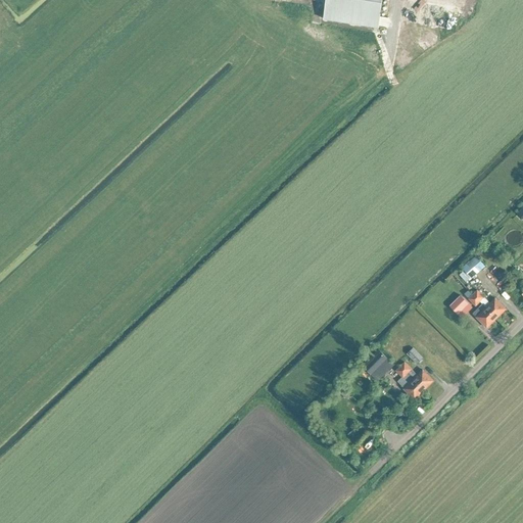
[(378,28),(382,0),(326,0),(323,18),(378,28)]
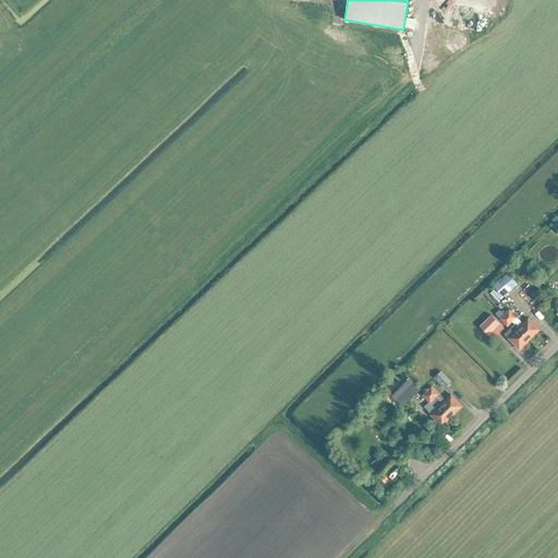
[(493,286),(502,296),(518,283),(508,273),(493,286)]
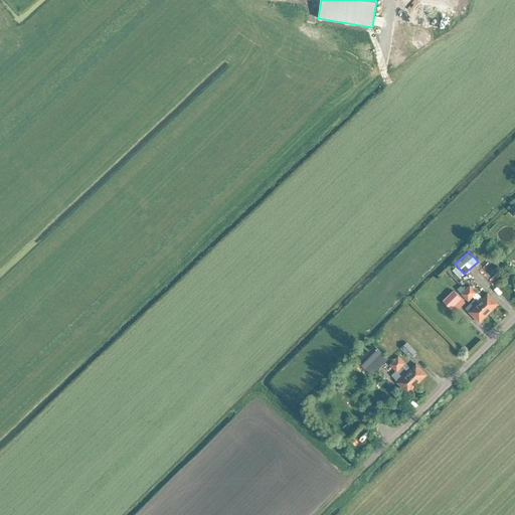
[(489,259),(482,265),(488,272),(495,267),(489,259)]
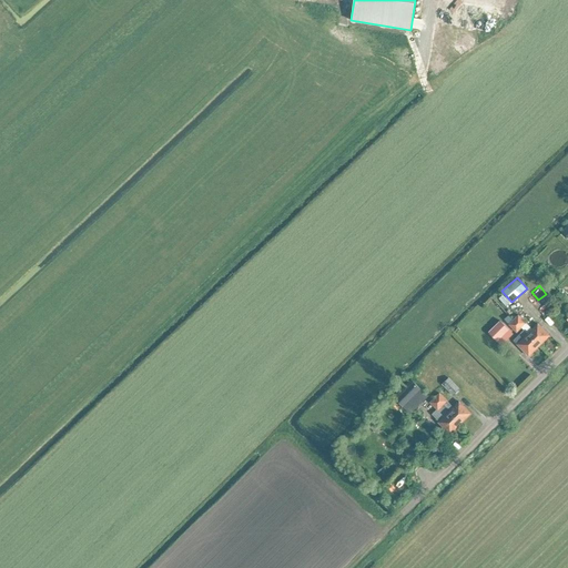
[(527,334),(539,345),(549,335),(538,323),(533,328),(526,323),(525,321),(528,317),(524,312),(519,315),(518,315),(514,320),(521,327),(524,330),(527,334)]
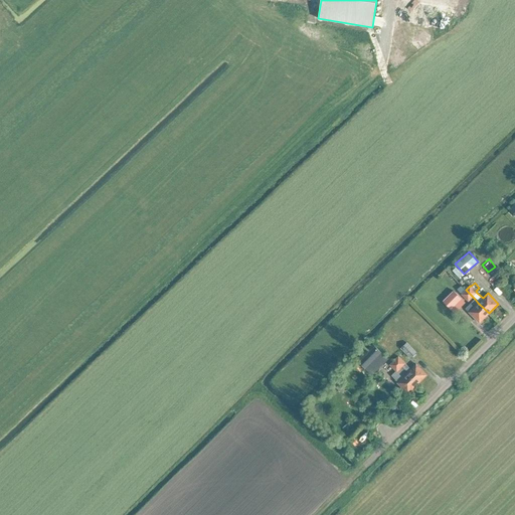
[(473,297),(466,290),(462,286),(458,289),(462,294),(461,294),(469,301),(473,297)]
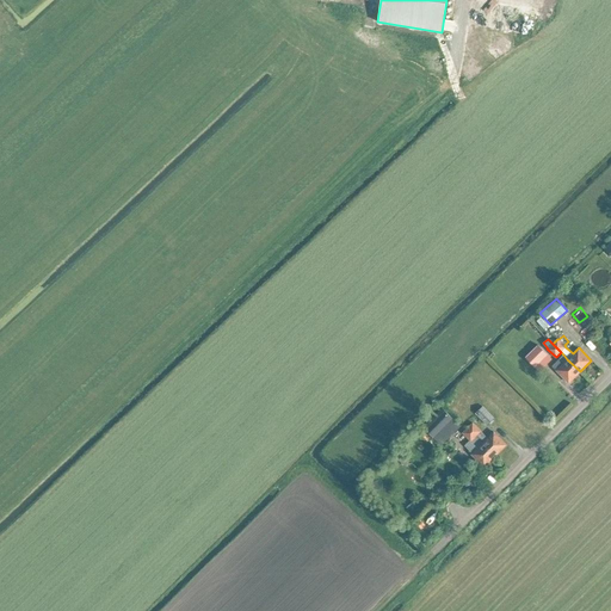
[(525,356),(535,366),(548,353),(538,344),(525,356)]
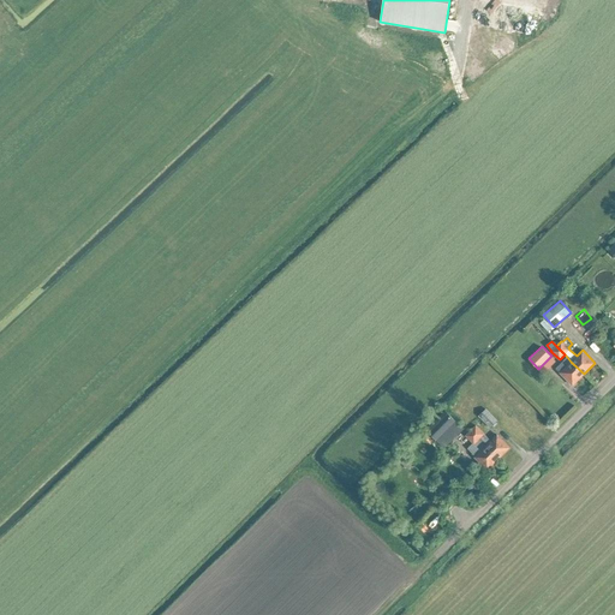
[(571,362),(567,357),(556,369),(573,384),(584,374),(571,362)]
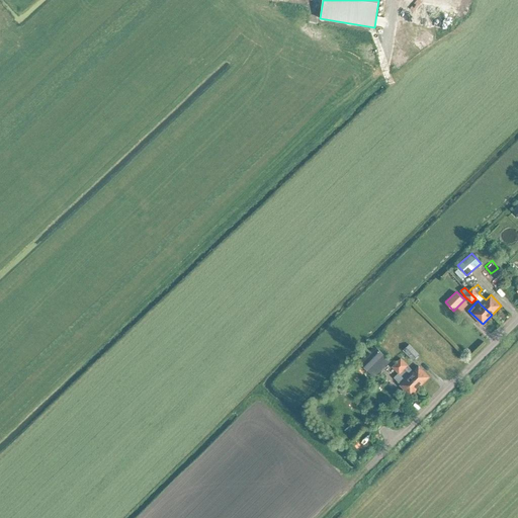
[(413,360),(419,354),(409,344),(403,350),(413,360)]
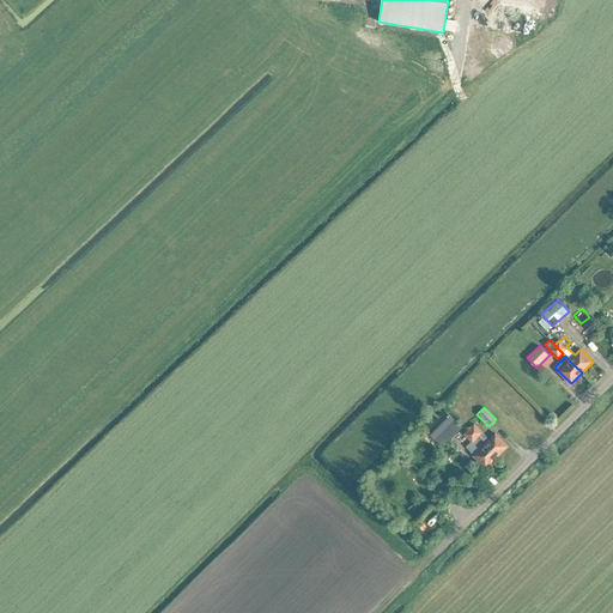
[(456,420),(445,410),(428,428),(437,438),(456,420)]
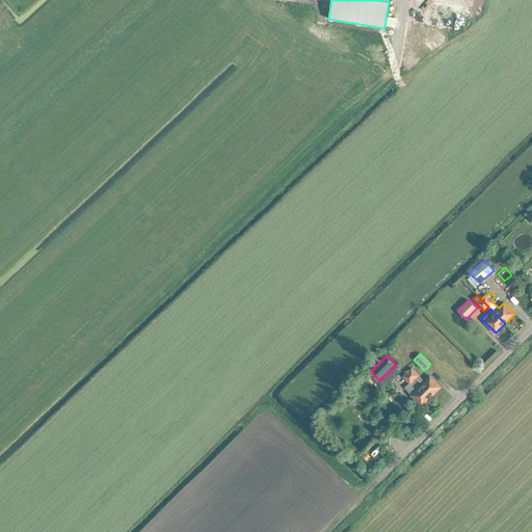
[(420,386),(431,396),(441,387),(430,376),(425,381),(411,368),(407,372),(415,380),(420,386)]
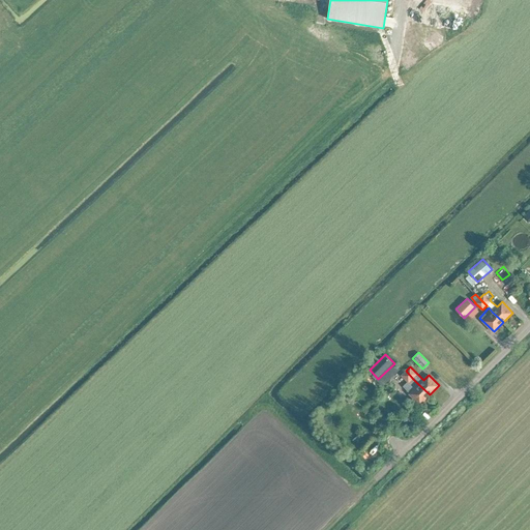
[(419,405),(430,394),(418,384),(413,379),(406,371),(401,375),(407,382),(403,386),(410,392),(409,393),(419,405)]
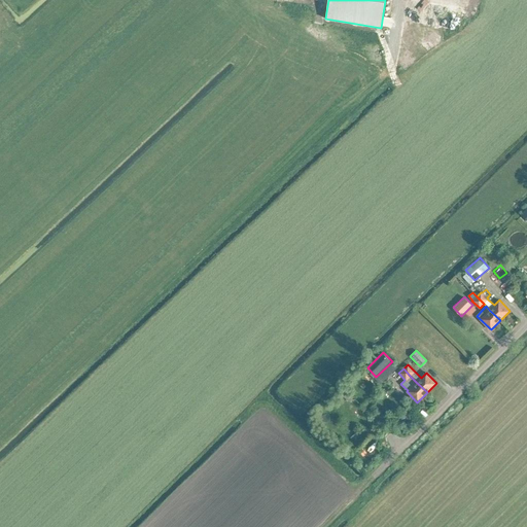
[(350,402),(352,399),(346,393),(343,396),(350,402)]
